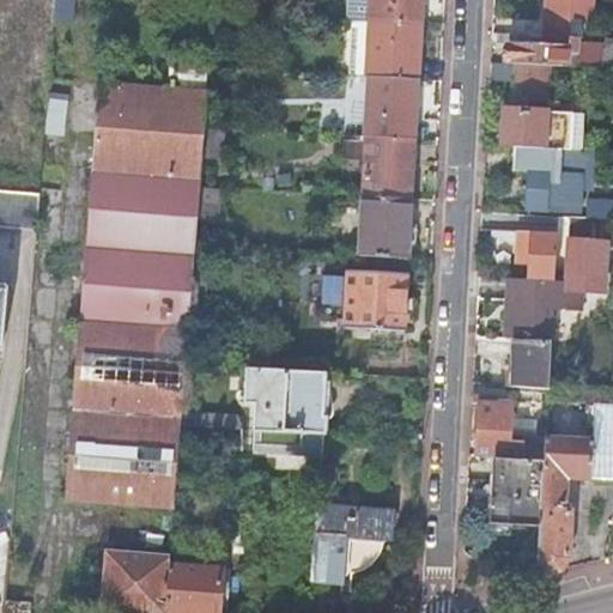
[(79,19),(80,0),(59,0),(58,18),(79,19)]
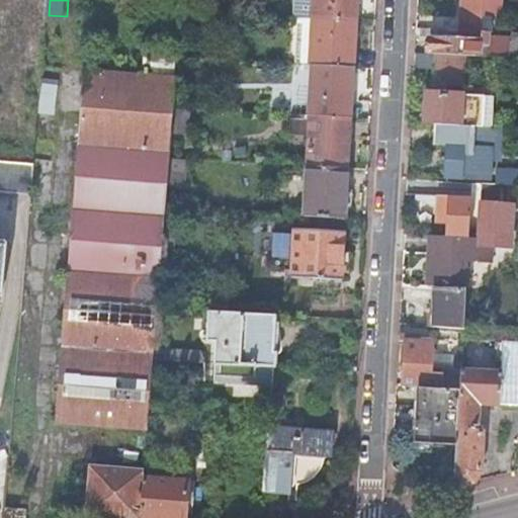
[(313,18),(355,18),(355,0),(297,0),(299,1),(308,1),(308,4),(307,4),(307,10),(308,10),(308,14),(308,18),(313,18)]
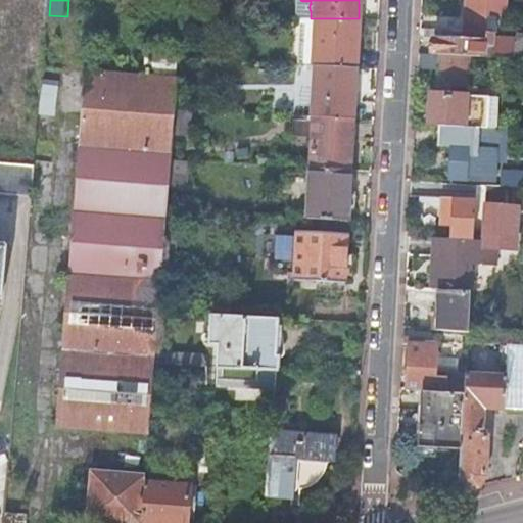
[(486,0),(466,0),(465,31),(456,31),(456,38),(464,38),(484,39),(484,32),(486,0)]
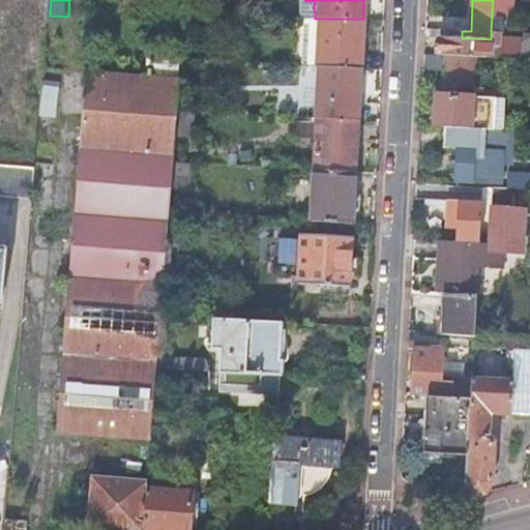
[(493,0),(491,32),(497,32),(499,36),(499,37),(501,31),(502,16),(507,17),(508,0),(493,0)]
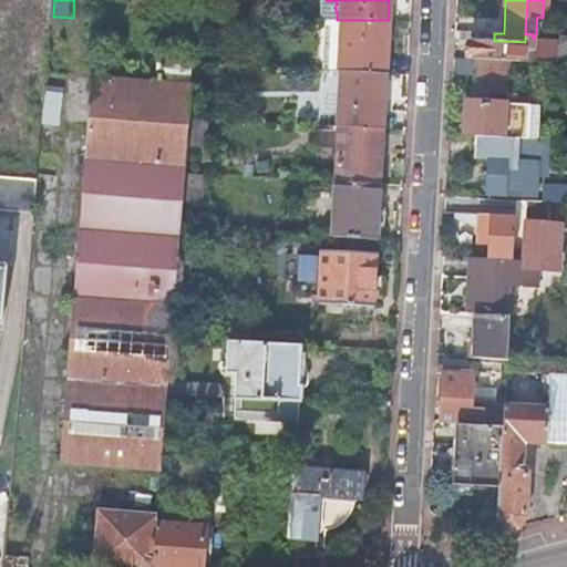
[(341,71),(385,74),(387,49),(389,23),(389,20),(342,20),(339,71),(341,71)]
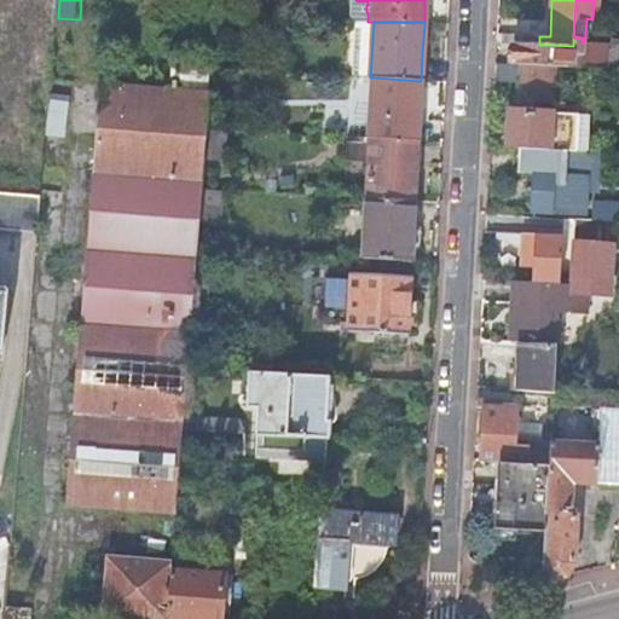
[(539,45),(539,36),(497,34),(497,42),(514,44),(539,45)]
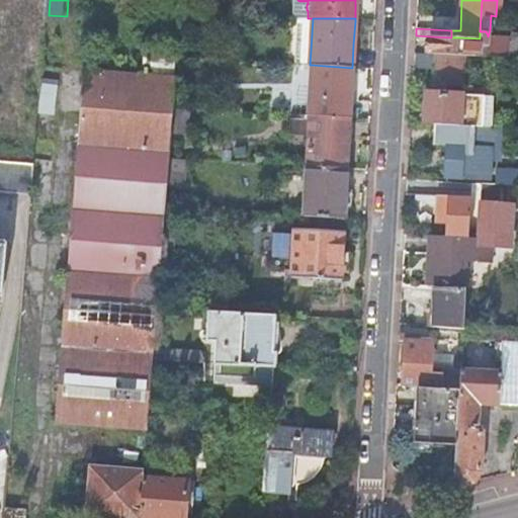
[(451,37),(430,36),(429,45),(429,54),(435,54),(465,56),(479,57),(508,59),(517,59),(517,42),(509,41),(488,40),(488,36),(488,35),(486,31),(480,31),(480,38),(459,37),(451,37)]
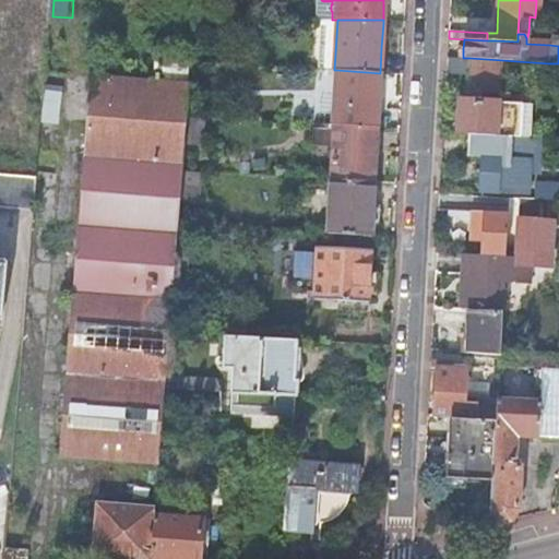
[(502,60),(470,58),(467,91),(500,93),(502,60)]
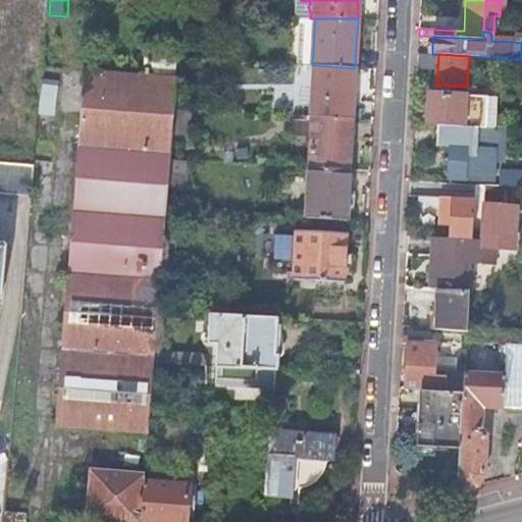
[(354,94),(355,68),(314,65),(311,116),(352,118),(354,94)]
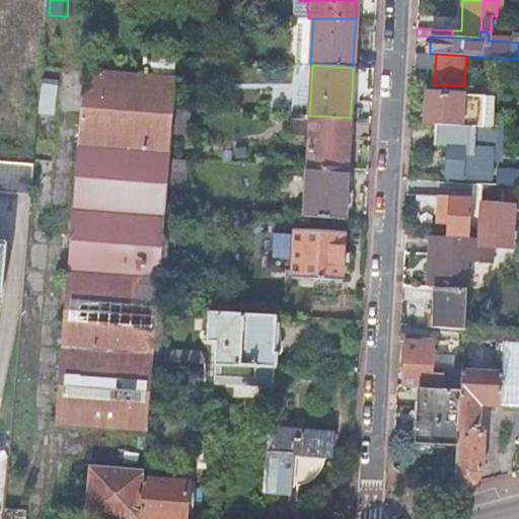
[(56,423),(147,430),(150,393),(153,360),(154,349),(157,310),(165,208),(169,158),(171,130),(173,108),(176,77),(85,70),(56,423)]
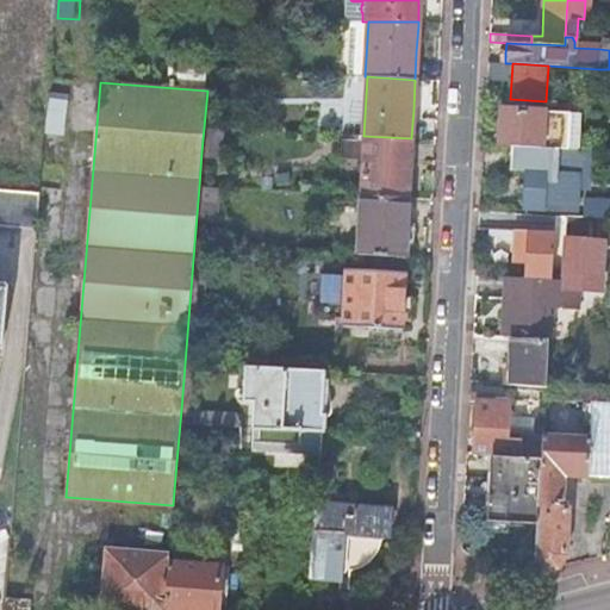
[(503,126),(502,145),(511,145),(559,149),(568,149),(571,112),(504,109),(503,126)]
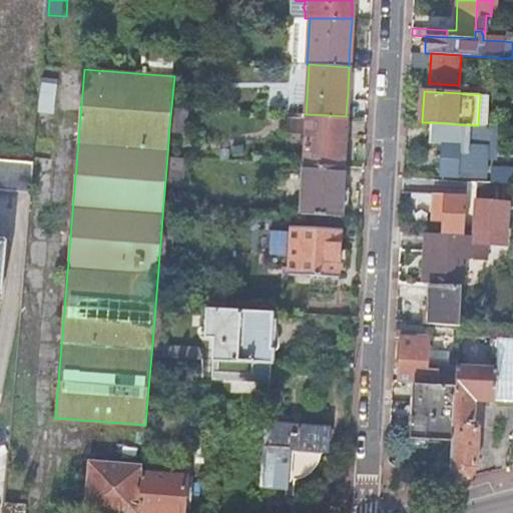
[(345,141),(346,116),(306,114),(304,164),(344,166),(345,141)]
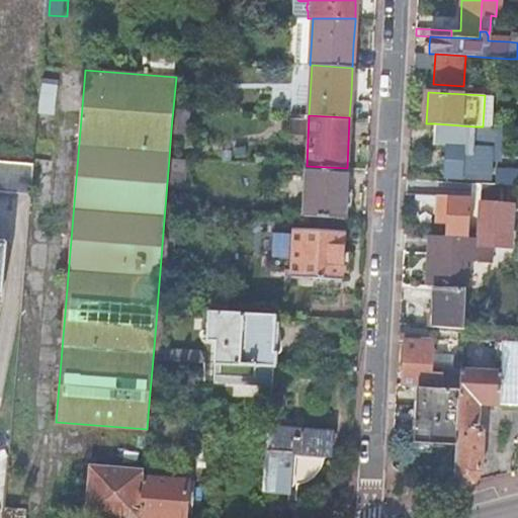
[(483,178),(482,184),(514,185),(515,174),(495,173),(496,160),(472,159),(475,126),(434,123),(434,135),(433,145),(447,146),(445,176),(483,178)]
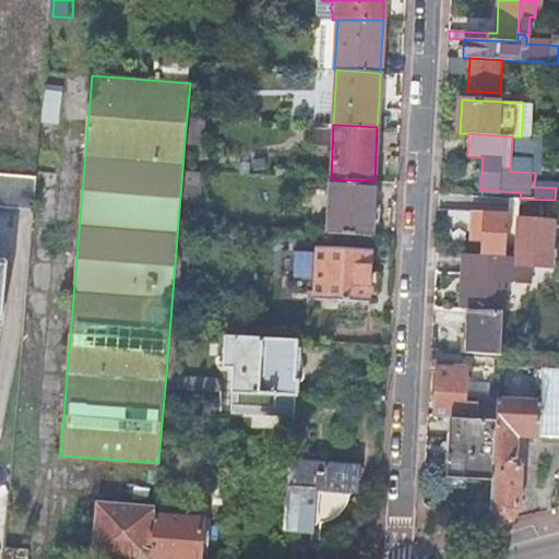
[(35,177),(0,174),(0,207),(33,211),(35,177)]
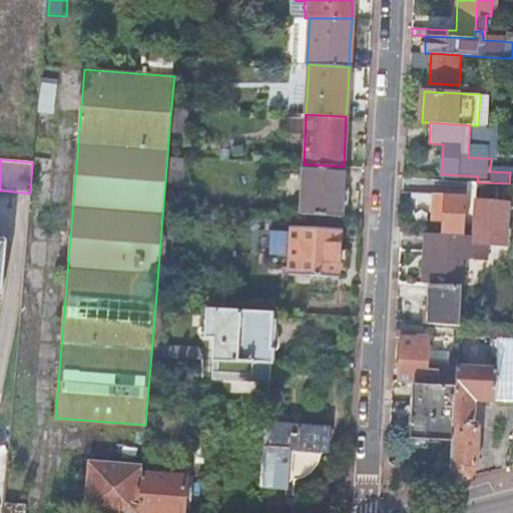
[(342,191),(344,166),(304,164),(301,214),(341,216),(342,191)]
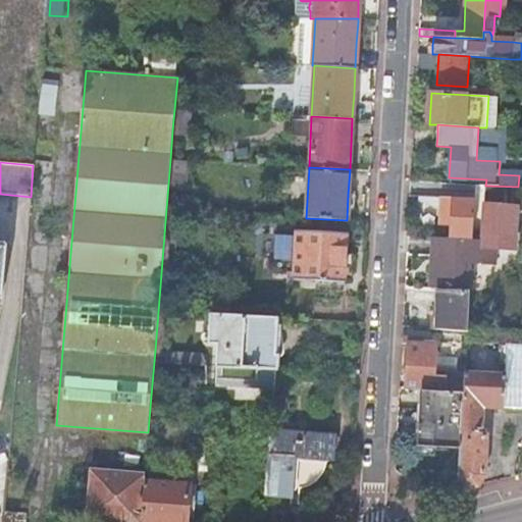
[(482,240),(473,239),(471,262),(473,262),(494,264),(496,248),(515,250),(518,187),(485,186),(485,200),(482,240)]
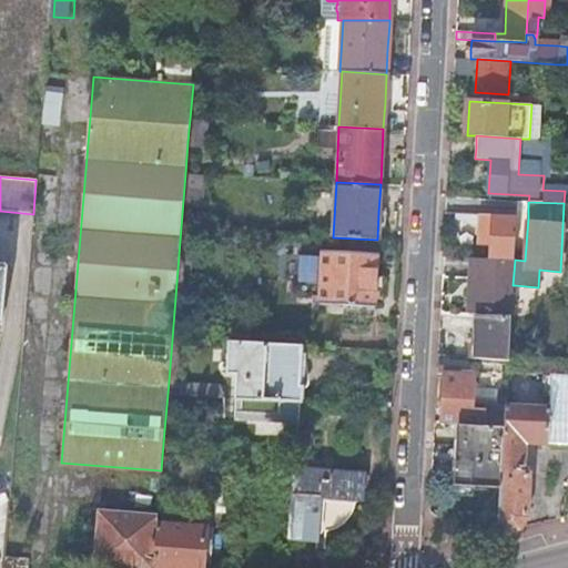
[(492,246),(490,259),(515,260),(517,216),(482,214),(480,230),(479,245),(492,246)]
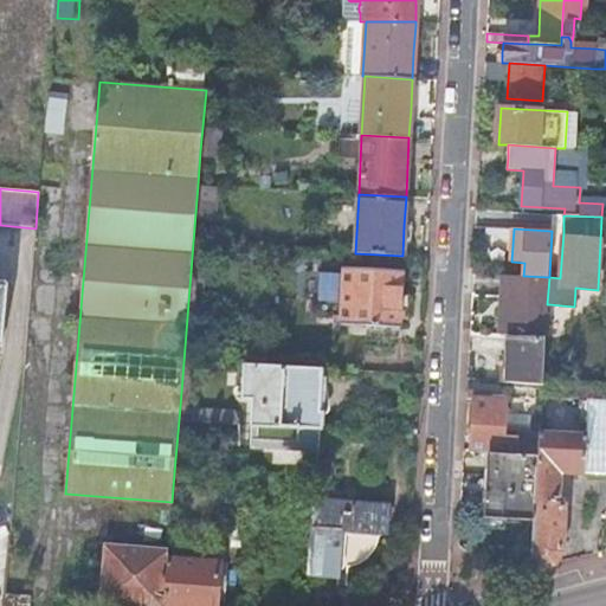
[(345,268),(342,323),(399,328),(400,300),(403,271),(345,268)]
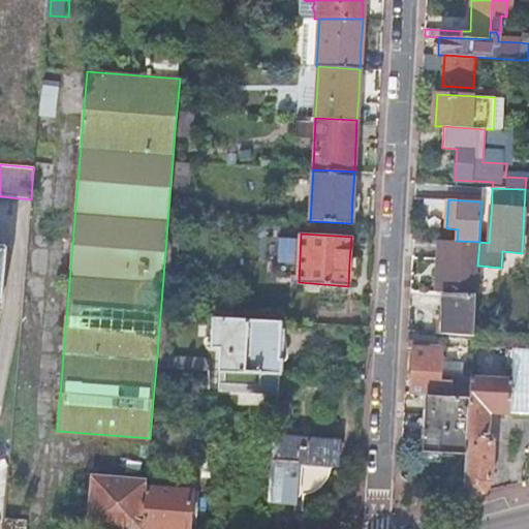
[(438,265),(437,291),(445,292),(472,293),(474,266),(477,266),(479,242),(457,241),(440,241),(438,265)]
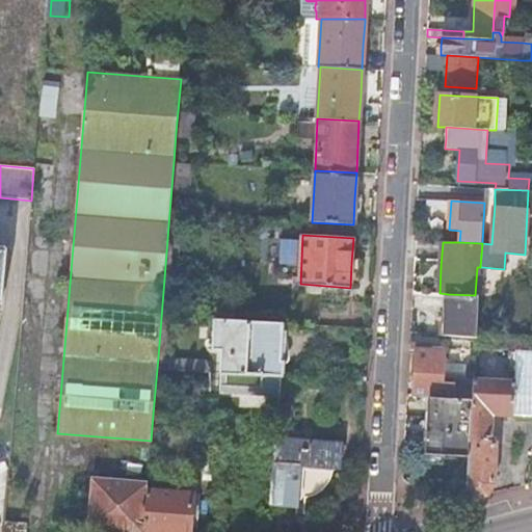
[(446,315),(445,335),(477,337),(479,295),(475,295),(448,294),(446,315)]
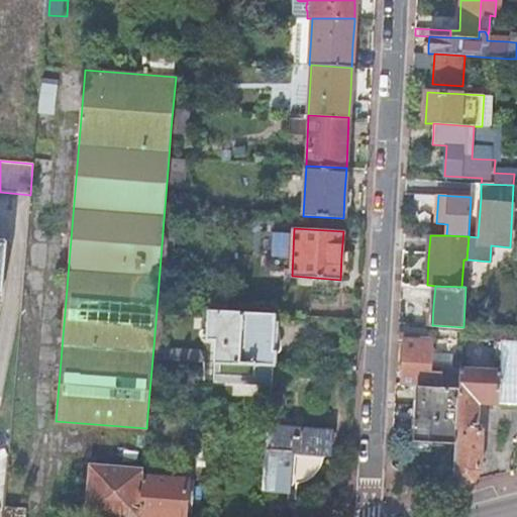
[(217,312),(209,312),(207,336),(216,336),(214,363),(274,366),(275,366),(277,349),(273,348),(274,336),(275,316),(217,312)]
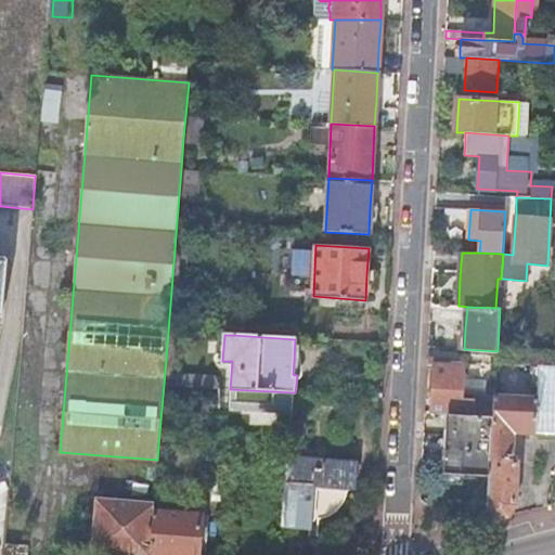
[(443,359),(427,358),(427,365),(433,365),(431,390),(429,414),(448,415),(493,417),(494,395),(495,388),(474,388),(474,399),(463,398),(465,366),(443,365),(443,359)]
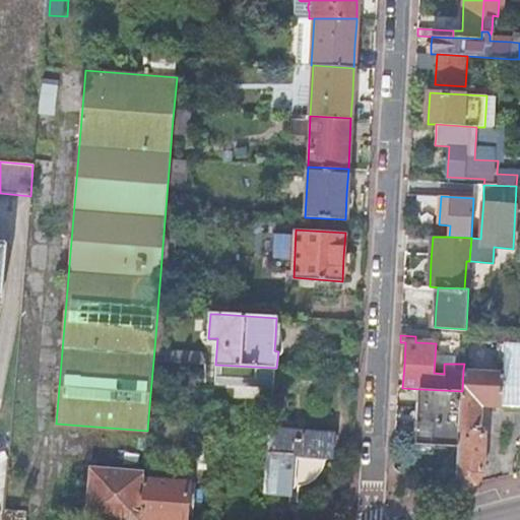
[(506,342),(498,342),(497,362),(505,362),(506,342)]
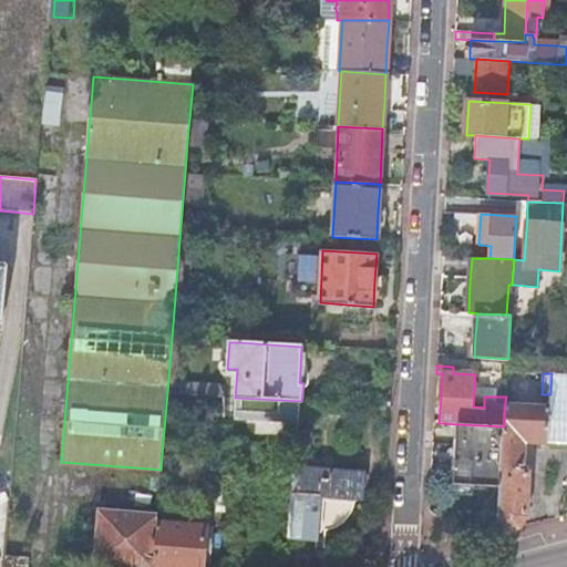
[(168,381),(167,393),(179,394),(181,382),(168,381)]
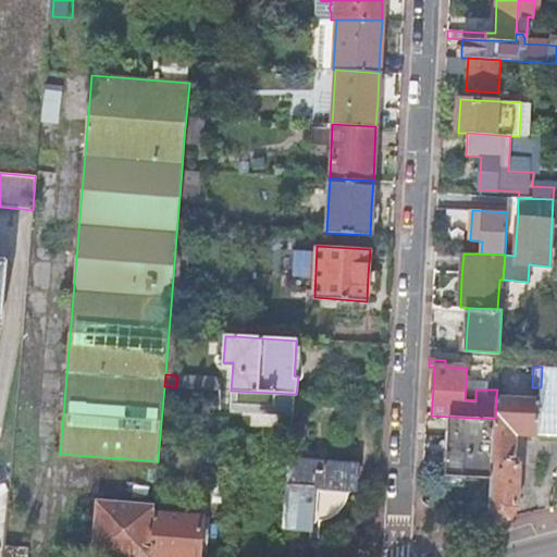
[(177,375),(176,387),(200,388),(200,382),(215,383),(215,390),(220,390),(215,378),(177,375)]
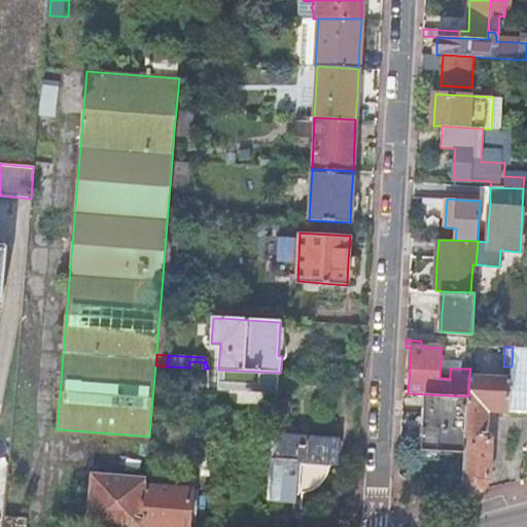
[(278,388),(279,373),(218,370),(217,385),(278,388)]
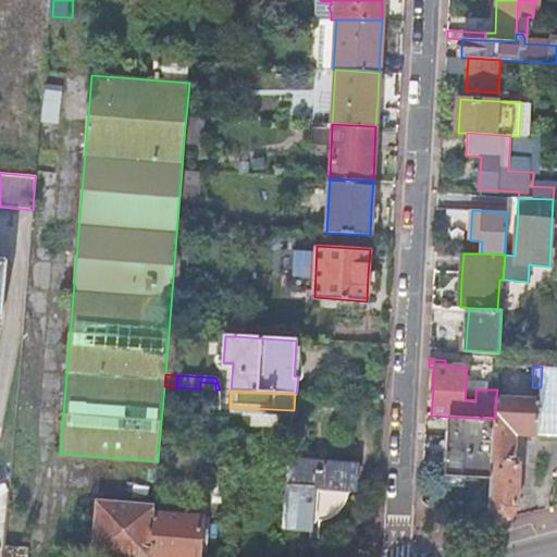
[(491,478),(489,522),(489,523),(510,518),(517,508),(519,457),(514,457),(516,434),(556,436),(556,399),(496,396),(495,419),(491,478)]
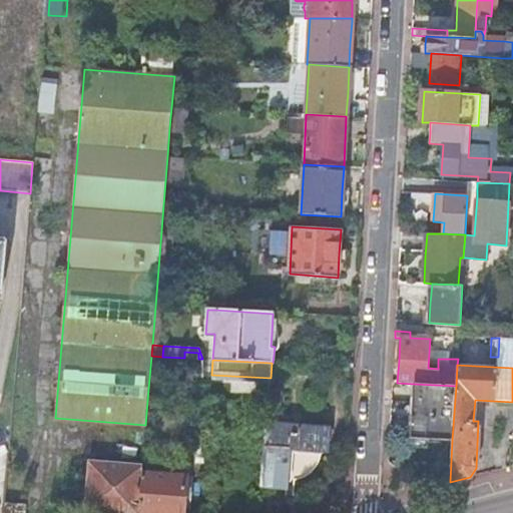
[(432,439),(452,440),(456,386),(414,384),(411,438),(432,439)]
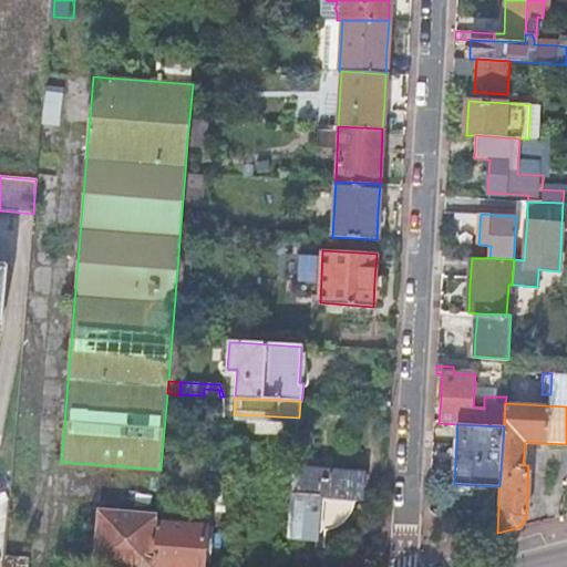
[(295,466),(289,537),(303,539),(317,540),(317,532),(328,531),(336,528),(341,525),(346,522),(349,516),(352,511),(354,500),(362,500),(364,472),(295,466)]
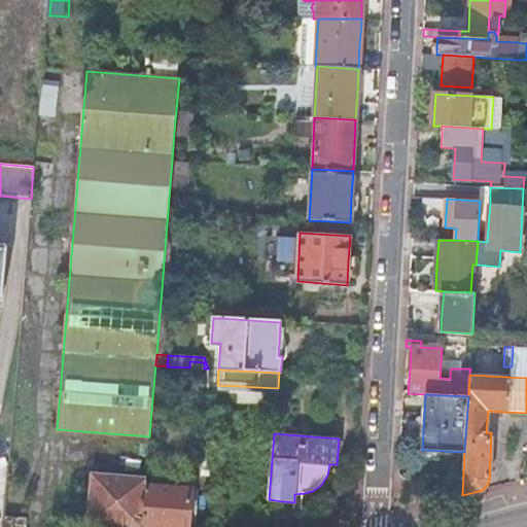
[(142,526),(145,486),(146,479),(93,475),(88,525),(107,526),(142,526)]
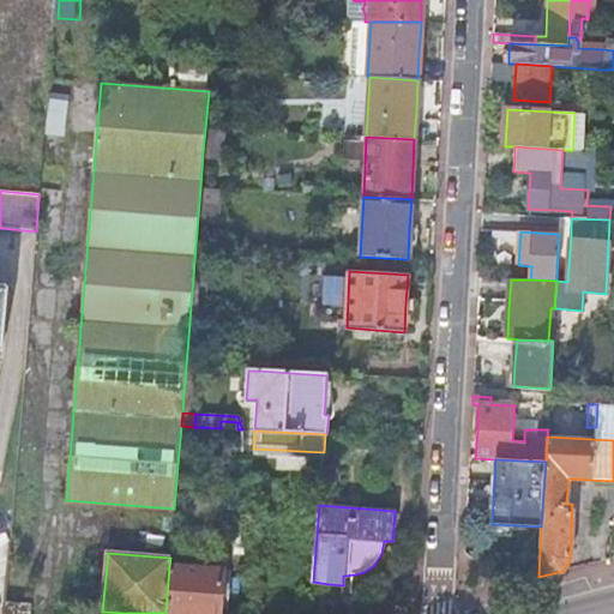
[(169,566),(166,613),(220,613),(223,570),(169,566)]
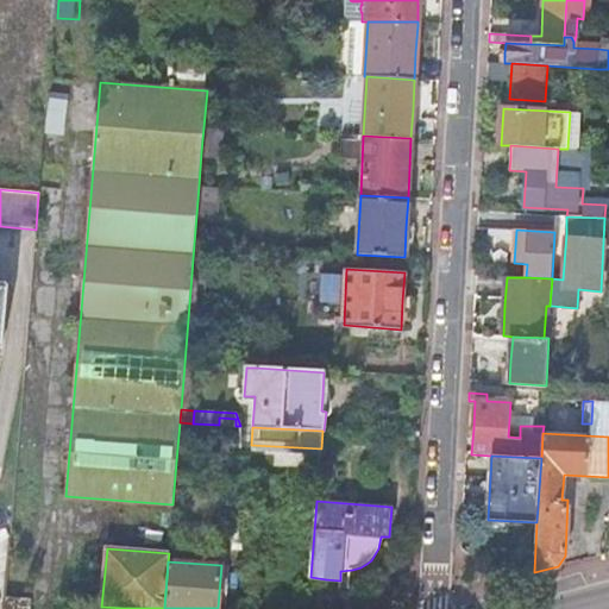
[(5,596),(4,608),(27,608),(29,598),(5,596)]
